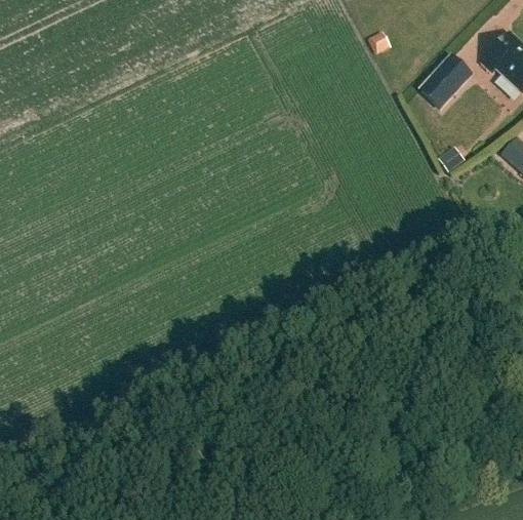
[(388,46),(379,31),(366,39),(374,53),(388,46)]
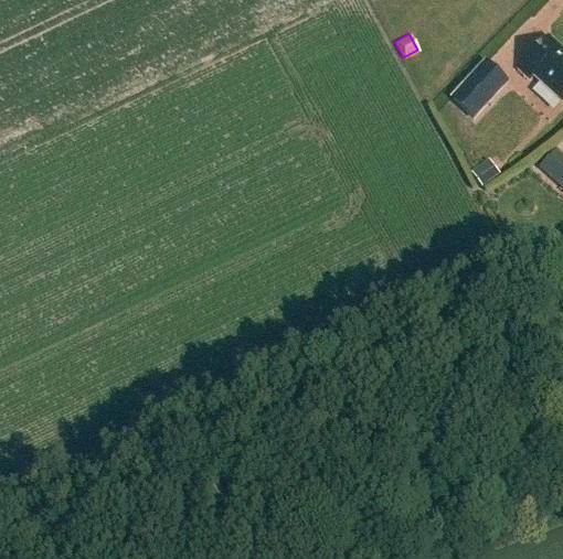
[(562,53),(545,36),(517,67),(528,77),(532,73),(561,99),(562,97),(562,53)]
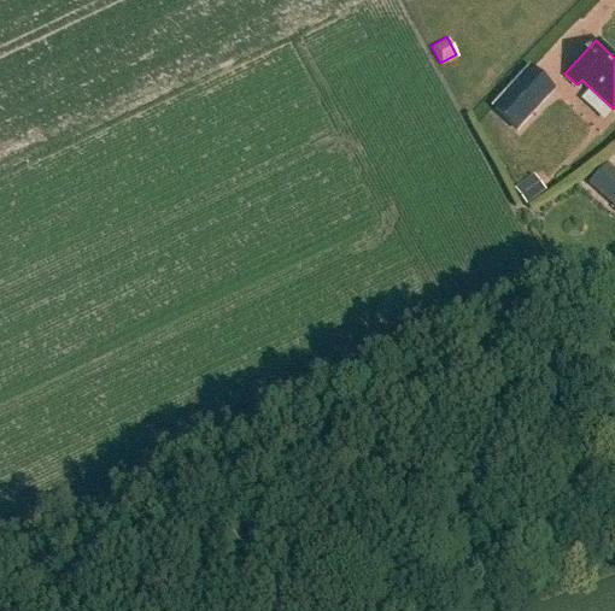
[(515,131),(554,88),(528,65),(490,107),(515,131)]
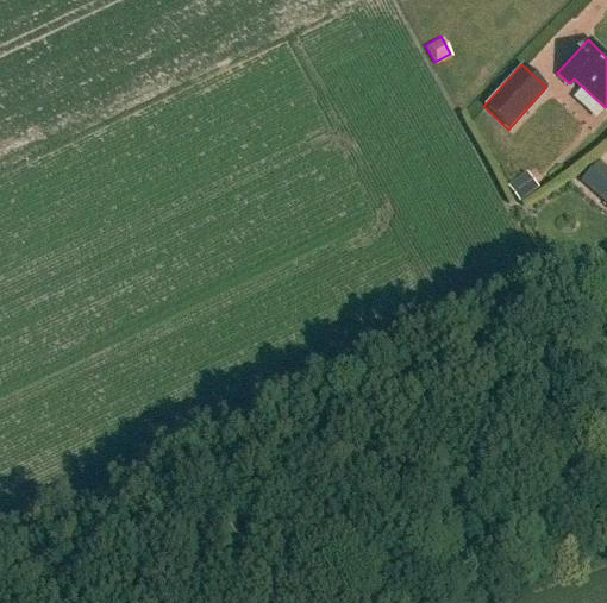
[(606,205),(606,168),(596,159),(579,180),(606,205)]
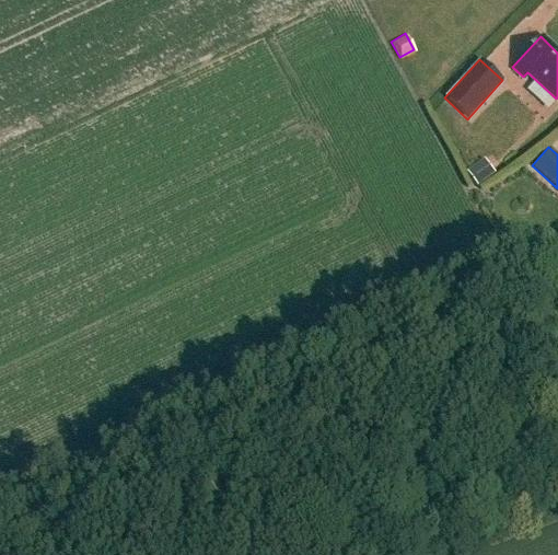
[(493,170),(483,155),(465,170),(476,184),(493,170)]
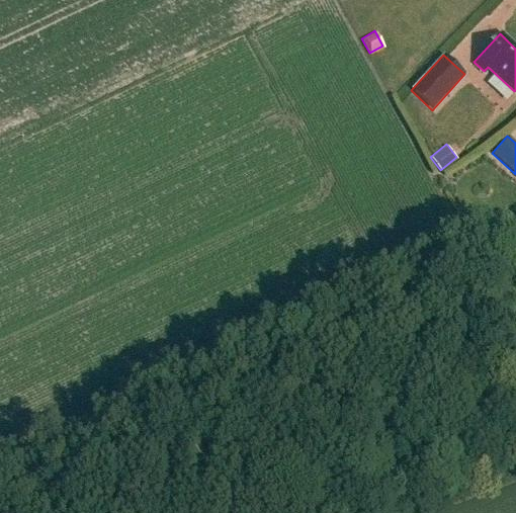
All buildings are outlined.
